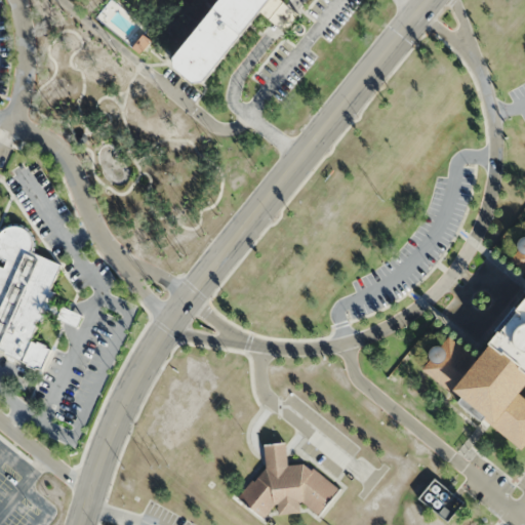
[(98,17),(106,23),(117,5),(110,0),(98,17)]
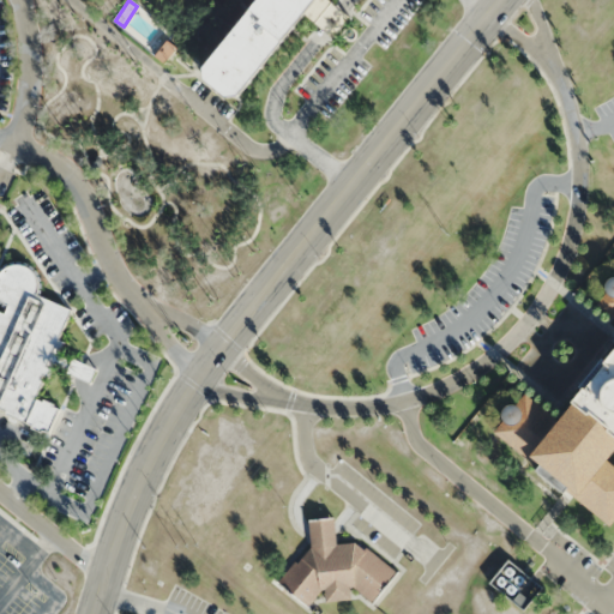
[(259,0),(203,71),(203,72),(220,85),(244,96),(306,16),(314,19),(331,34),(336,35),(348,20),(348,7),(332,0),(259,0)]
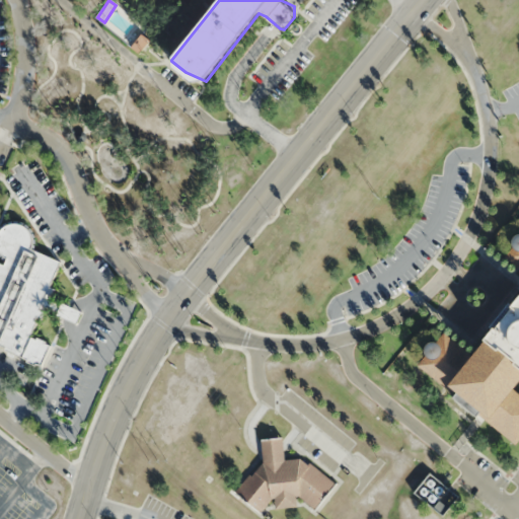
[(132,46),(139,52),(149,40),(141,33),(132,46)]
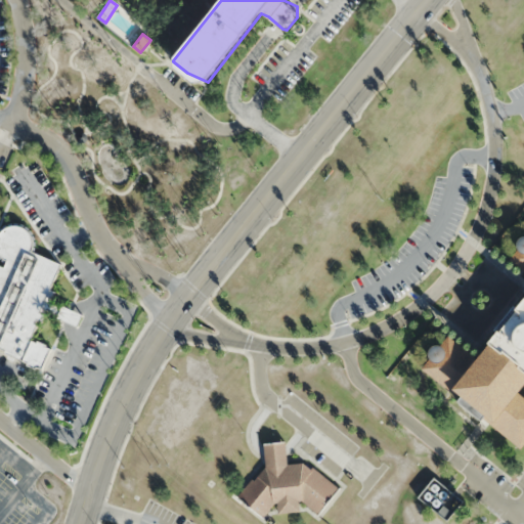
[(0,268),(3,270),(6,263),(0,260),(0,228),(1,228),(4,225),(8,224),(12,223),(16,223),(20,224),(25,225),(29,228),(32,231),(34,234),(35,238),(36,242),(36,246),(36,250),(34,254),(59,266),(49,290),(54,292),(45,312),(40,310),(39,313),(42,314),(39,322),(36,320),(34,325),(36,326),(29,342),(35,345),(36,342),(44,346),(43,348),(47,350),(40,366),(35,364),(34,366),(29,364),(30,362),(6,351),(7,349),(0,345),(0,268)]
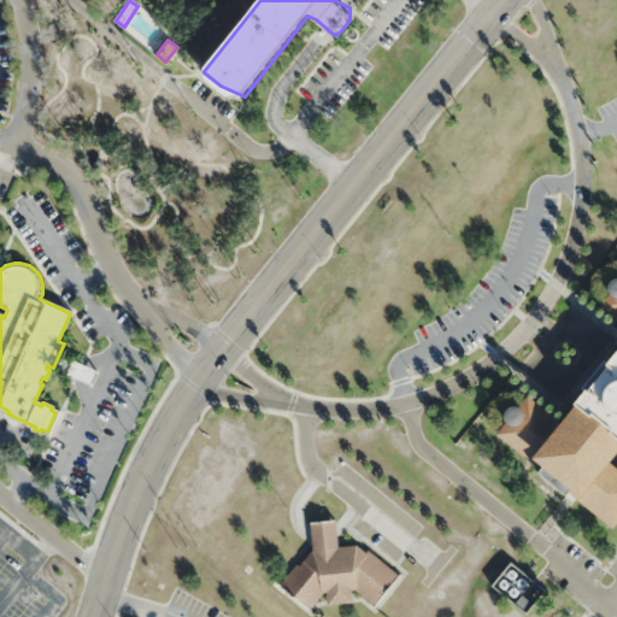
[(495,434),(504,424),(503,419),(501,416),(504,411),(509,409),(513,407),(516,407),(527,395),(562,424),(565,419),(574,409),(573,407),(586,392),(587,393),(607,368),(605,366),(616,351),(616,318),(599,304),(609,293),(607,291),(609,285),(611,281),(615,278),(616,278),(616,452),(609,464),(616,470),(616,519),(611,528),(569,494),(565,498),(535,474),(539,469),(495,434)]
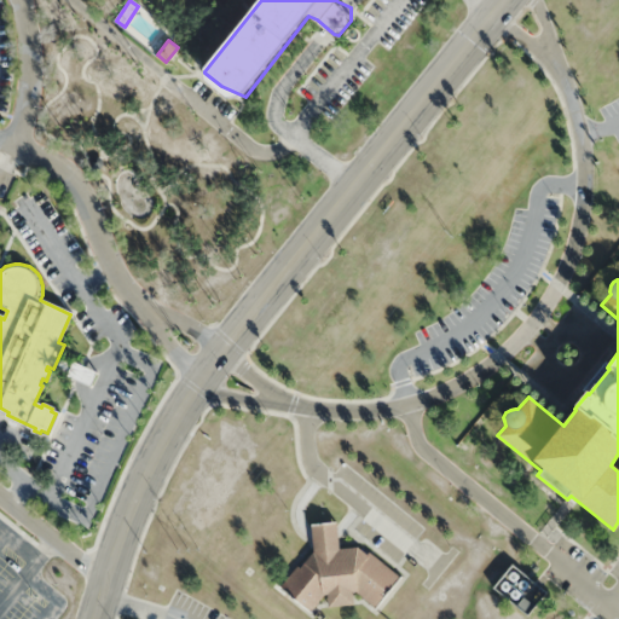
[(312,525),(339,521),(342,549),(360,547),(369,554),(370,551),(400,577),(376,607),(356,590),(357,605),(329,607),(328,594),(324,594),(310,612),(278,586),(296,563),(301,567),(313,553),(316,551),(312,525)]
